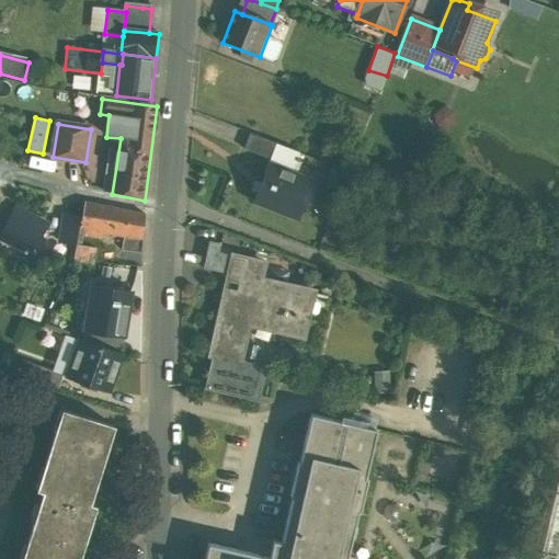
[(278,144),(253,134),(248,148),(273,159),(278,144)]
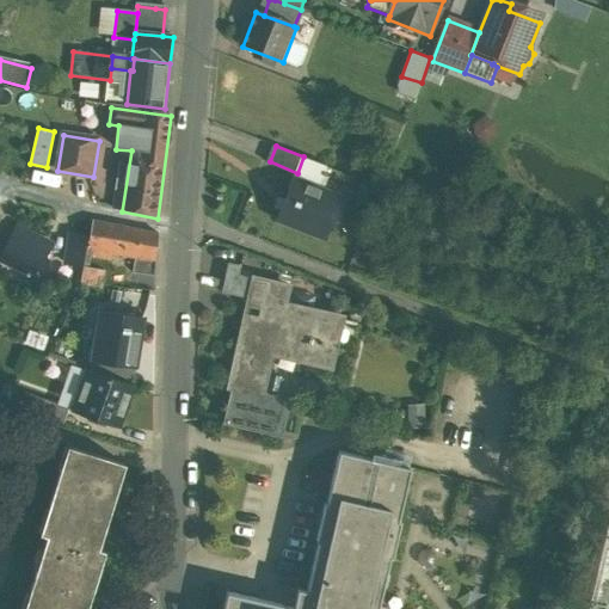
[(334,195),(296,178),(287,202),(288,202),(281,220),(326,238),(336,216),(327,213),(334,195)]
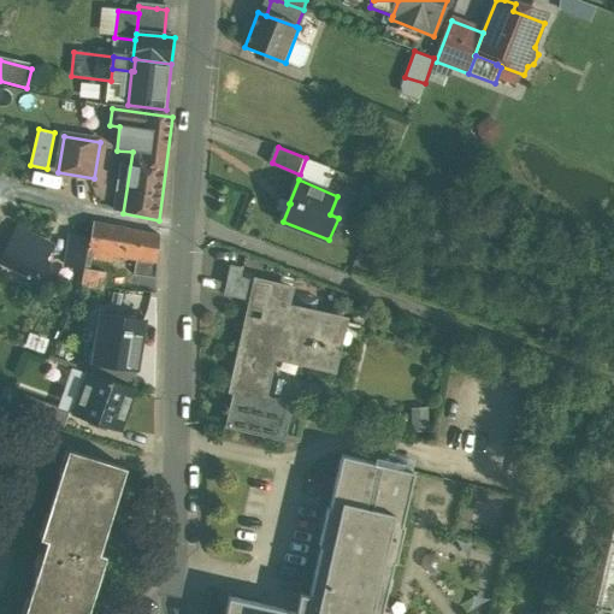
[(160,237),(94,225),(92,241),(88,260),(113,264),(114,257),(139,260),(135,276),(157,279),(158,278),(157,278),(160,237)]
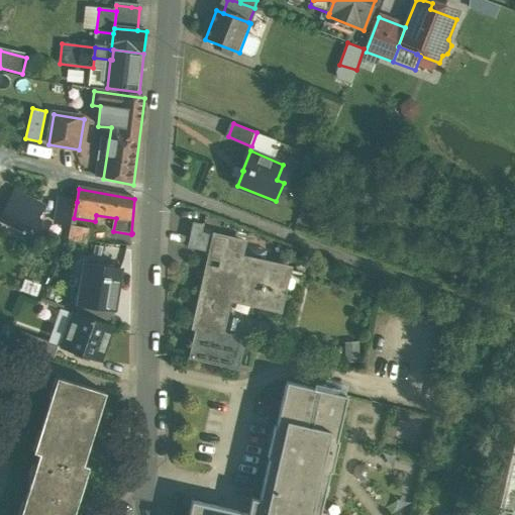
[(44,208),(14,194),(1,221),(35,237),(41,224),(37,222),(44,208)]
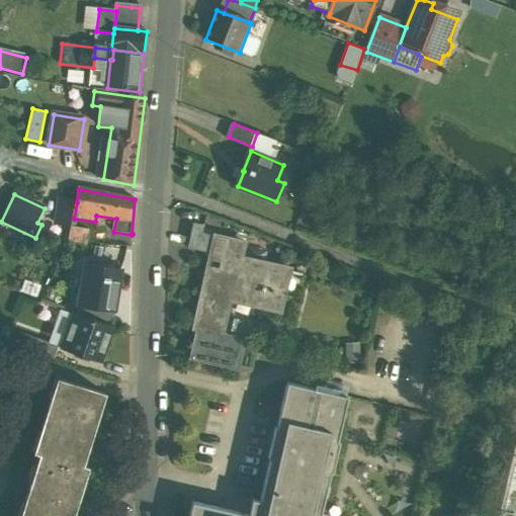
[(77,202),(61,199),(57,225),(72,228),(74,219),(77,202)]
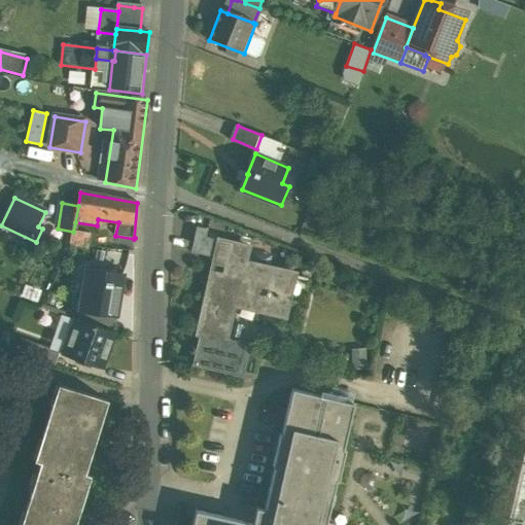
[(221,241),(209,238),(210,231),(199,228),(194,253),(217,258),(221,241)]
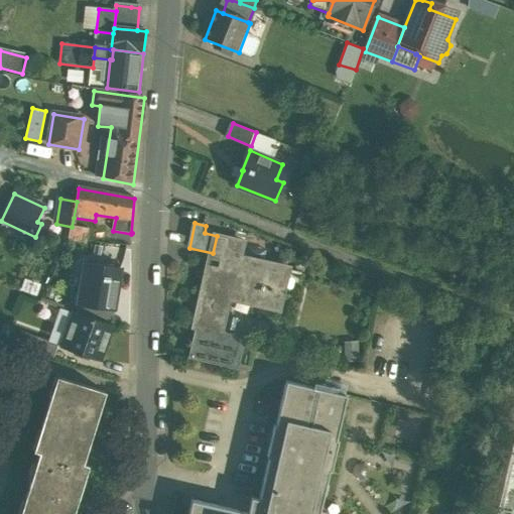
[(89,230),(72,227),(69,241),(87,244),(89,230)]
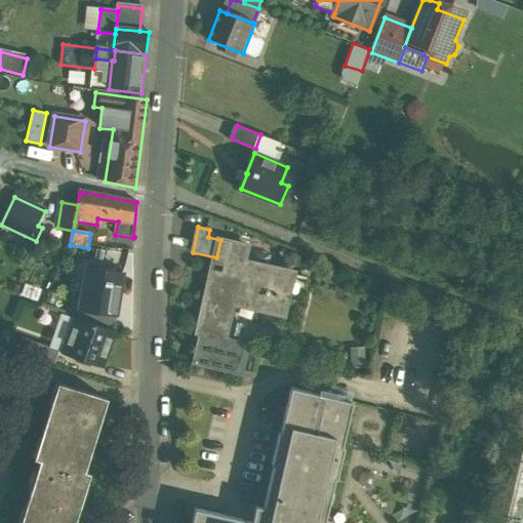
[(115,235),(114,235),(112,248),(133,251),(134,238),(134,237),(133,238),(115,235)]
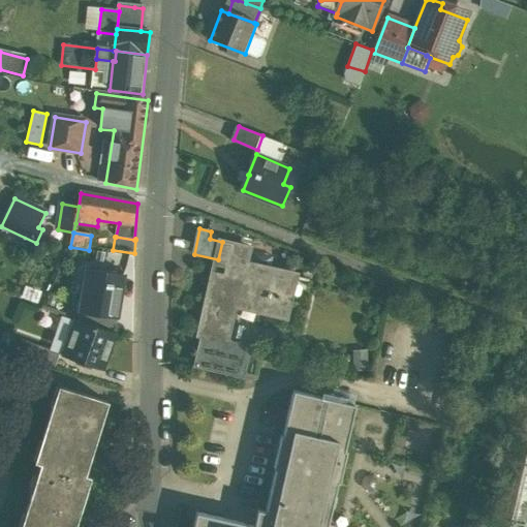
[(210,296),(237,302),(266,309),(266,313),(287,318),(291,299),(286,298),(291,275),(247,265),(250,248),(222,242),(218,259),(210,296)]
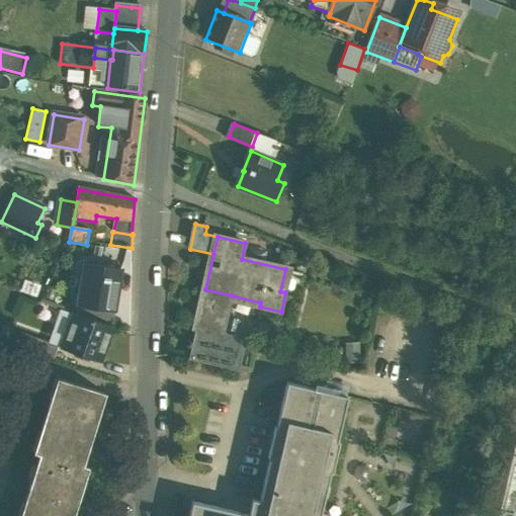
[(121,270),(87,264),(79,306),(113,313),(121,270)]
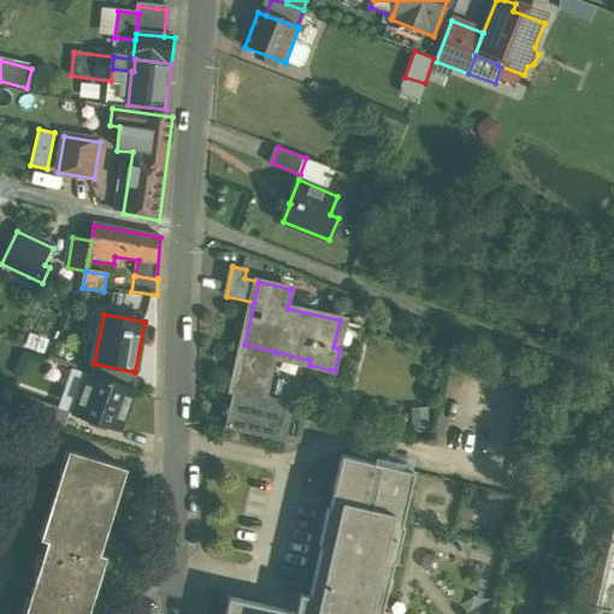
[(265,397),(276,352),(244,344),(234,391),(236,391),(228,429),(287,442),(295,403),(265,397)]
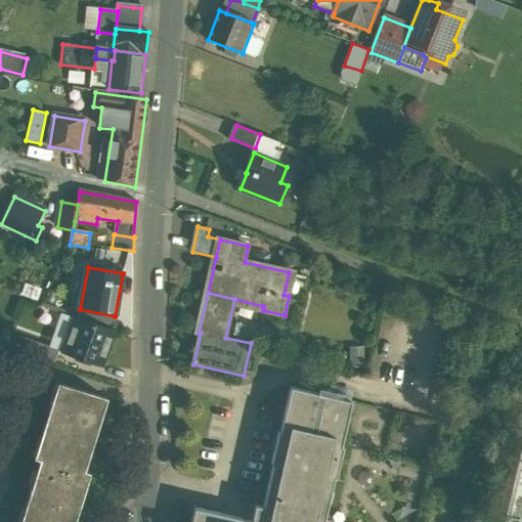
[(115,316),(80,309),(78,319),(112,332),(115,316)]
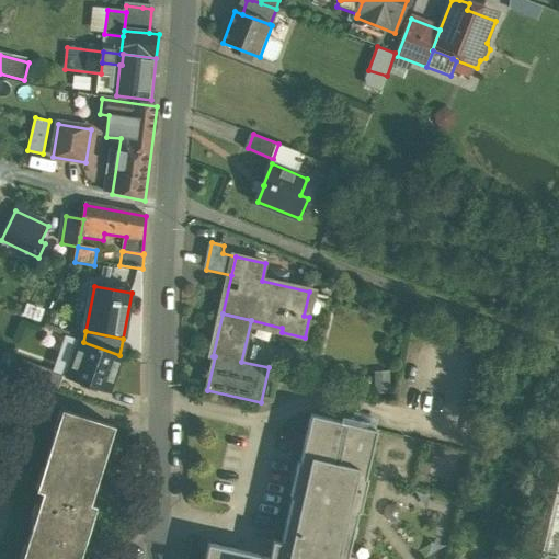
[(83,342),(81,341),(68,378),(109,392),(122,356),(120,355),(83,342)]
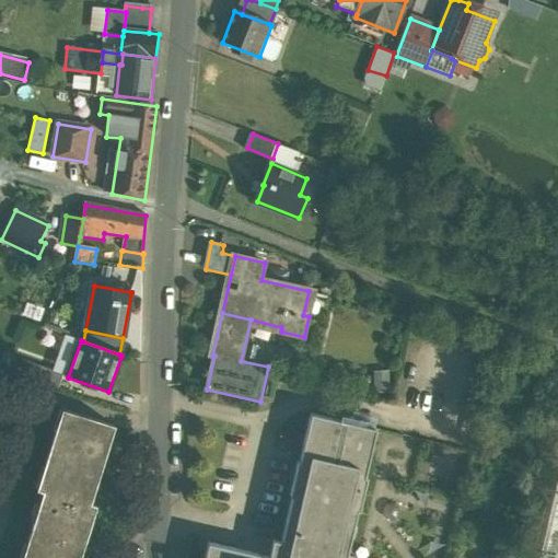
[(61,374),(39,367),(34,381),(57,387),(61,374)]
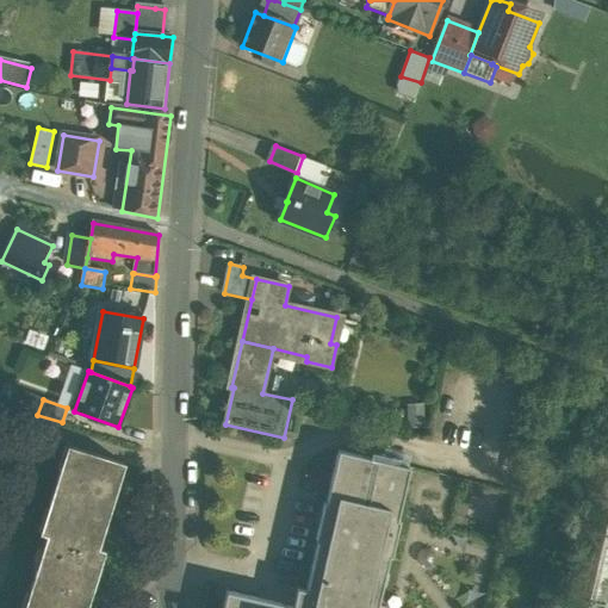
[(48,535),(98,551),(125,465),(68,447),(41,533),(48,535)]
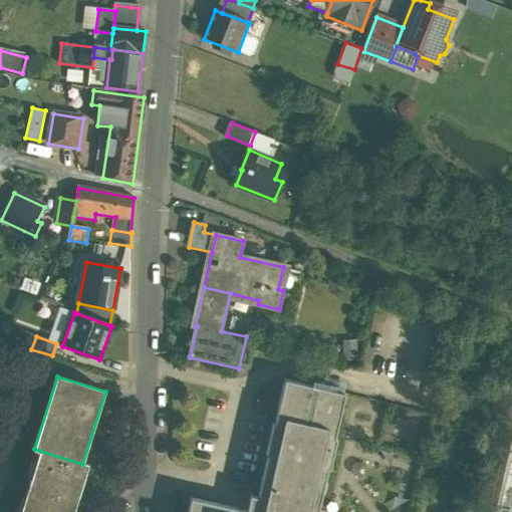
[(345,382),(324,377),(323,384),(313,380),(312,388),(343,395),(345,382)]
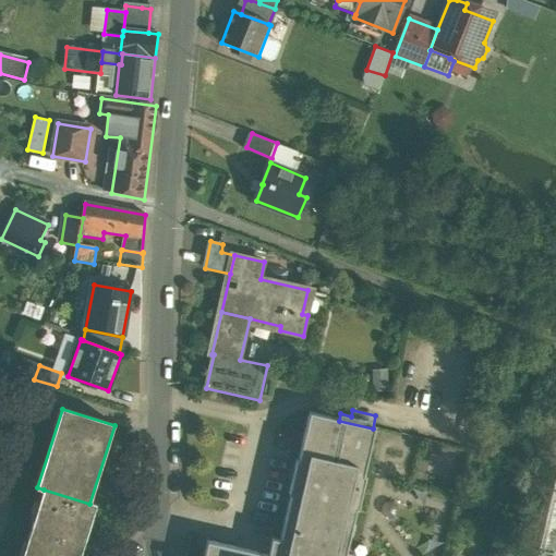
[(311,414),(300,462),(298,461),(290,495),(292,496),(281,542),(273,540),(269,555),(260,555),(208,543),(205,555),(347,555),(357,510),(359,511),(366,478),(364,476),(375,428),(373,428),(339,421),(311,414)]
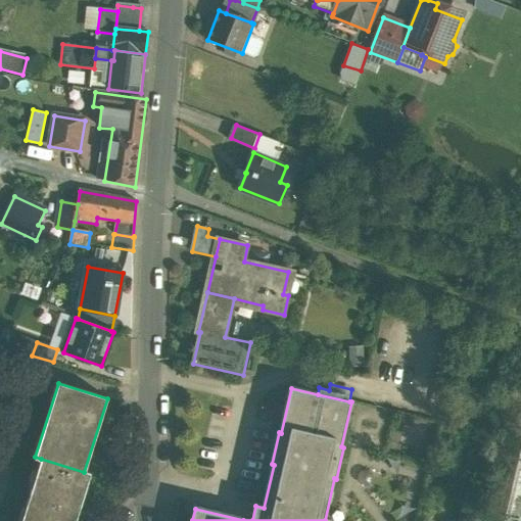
[(84,472),(41,459),(21,520),(75,520),(90,474),(84,472)]
